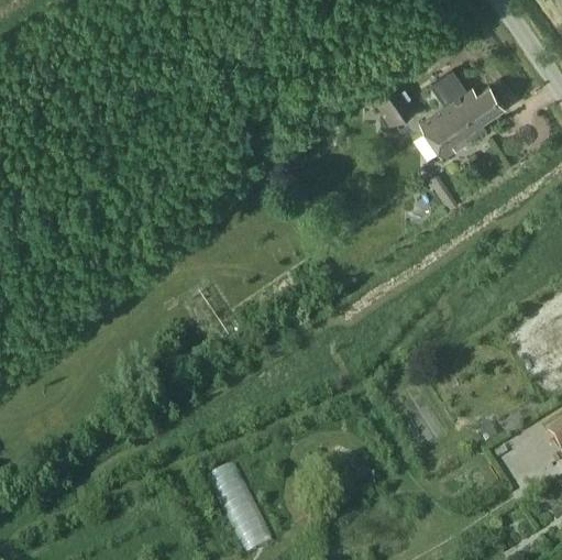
[(429,86),(443,107),(465,91),(452,70),(429,86)]
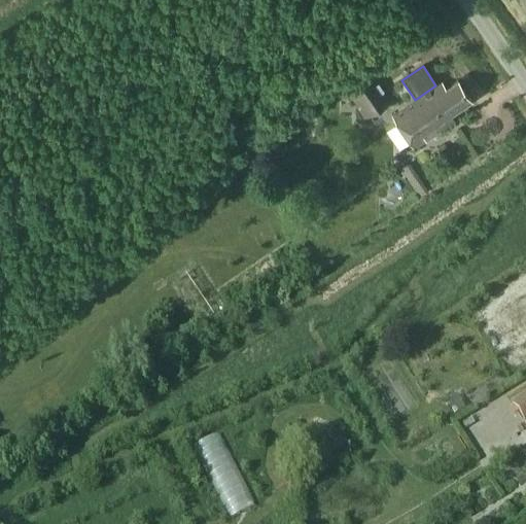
[(346,97),(363,123),(394,101),(378,75),(346,97)]
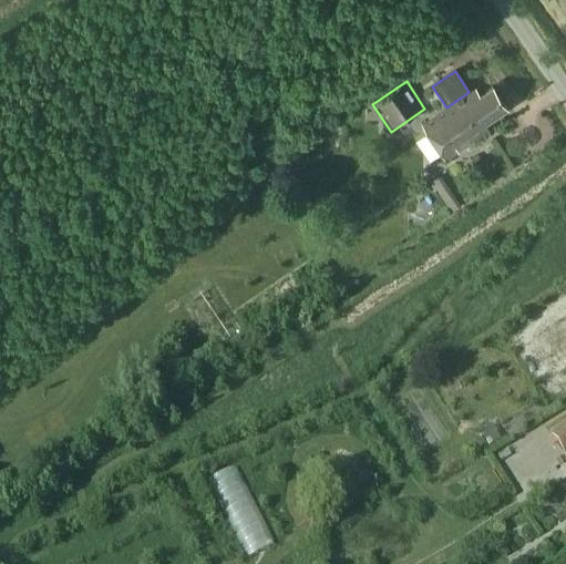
[(506,110),(492,89),(479,98),(474,91),(422,127),(445,161),(473,142),(471,141),(487,130),(484,125),(506,110)]
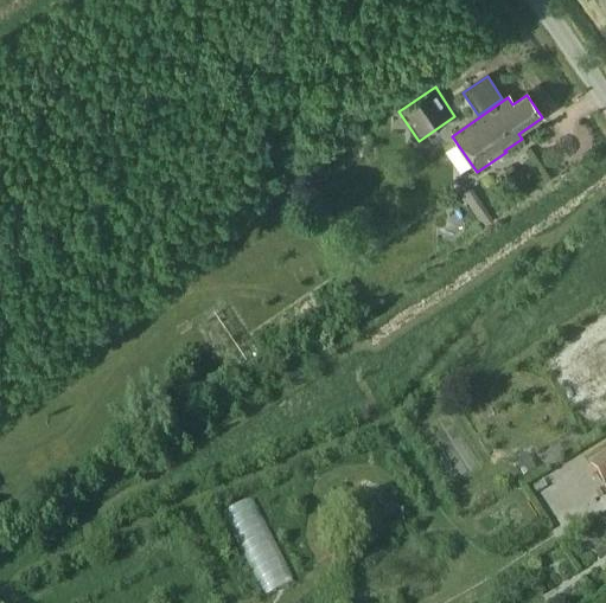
[(492,219),(471,190),(455,200),(478,230),(492,219)]
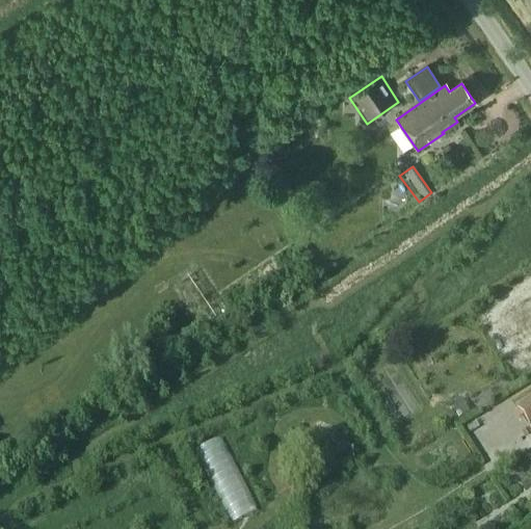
[(461,404),(450,410),(458,424),(470,418),(461,404)]
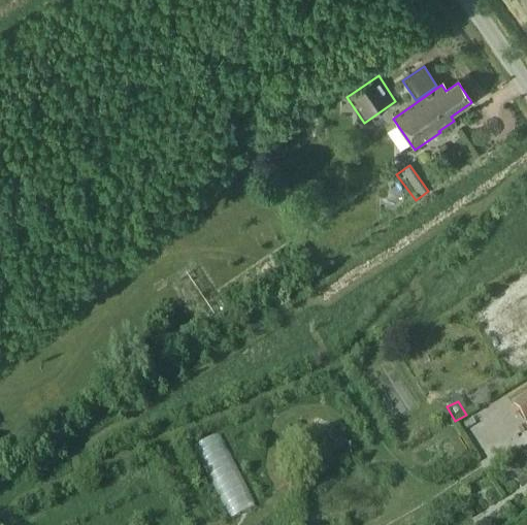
[(526,401),(514,411),(526,431),(526,401)]
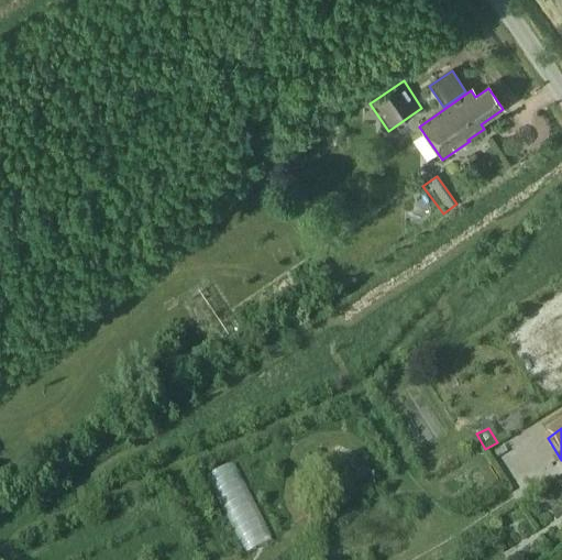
[(245,558),(273,548),(242,467),(215,476),(245,558)]
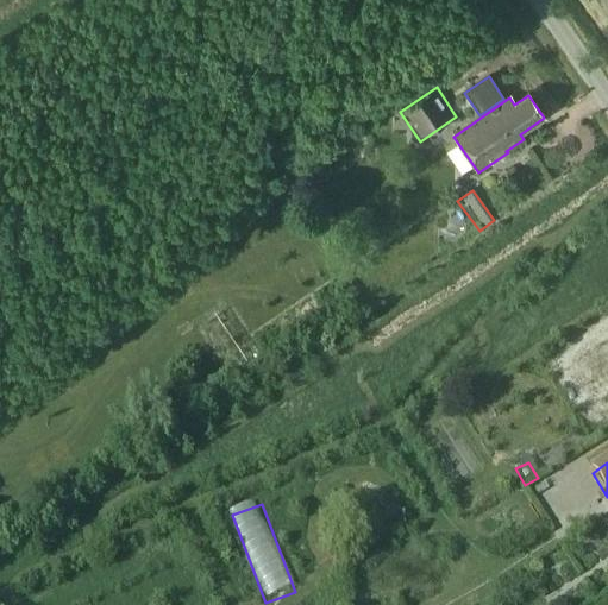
All buildings are outlined.
